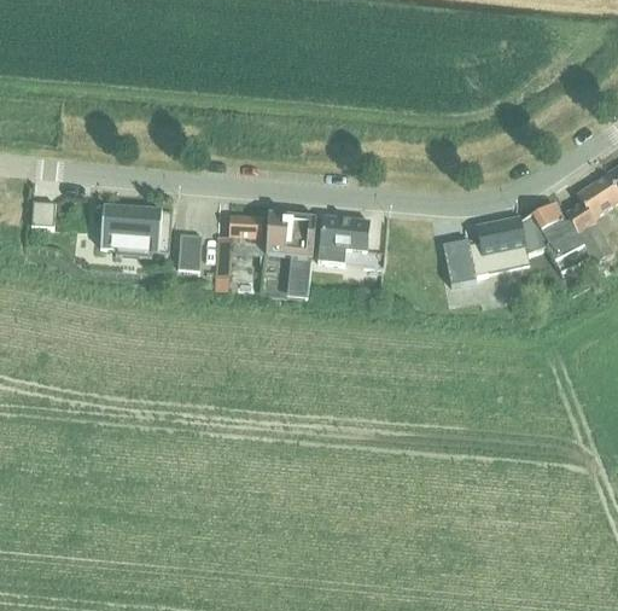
[(617,193),(617,185),(610,172),(579,191),(584,198),(566,209),(594,262),(613,252),(592,210),(617,193)]
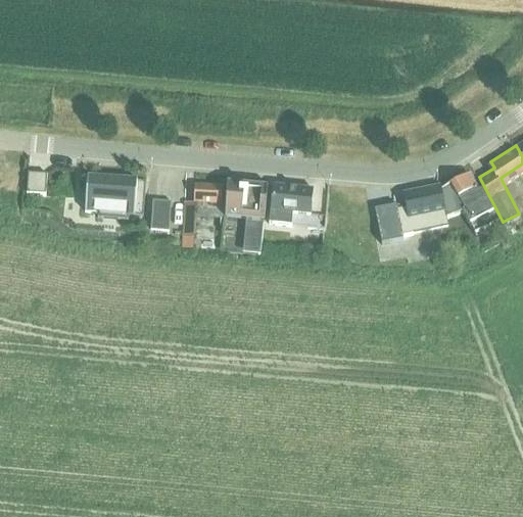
[(449,178),(440,185),(445,213),(462,205),(469,220),(474,228),(498,215),(493,205),(481,184),(478,186),(468,169),(450,178),(449,178)]
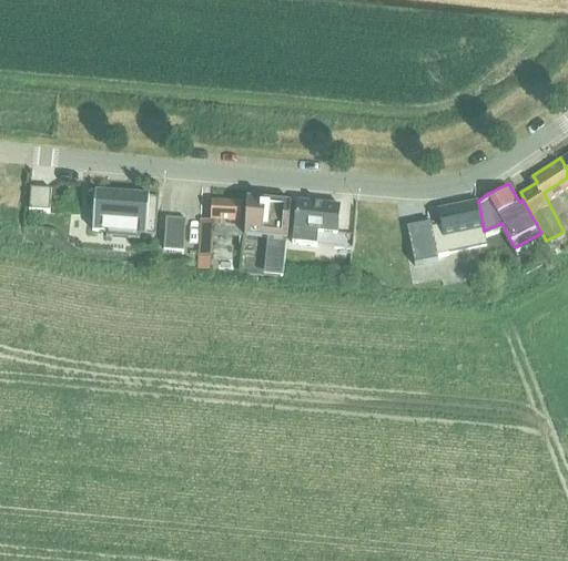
[(209,207),(210,186),(183,184),(182,206),(209,207)]
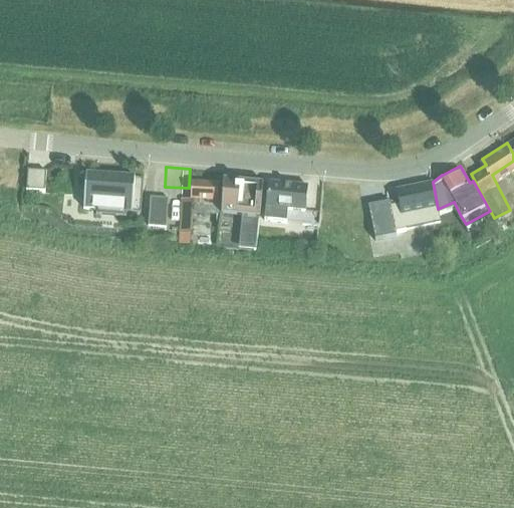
[(46,169),(27,168),(26,187),(45,188),(46,169)]
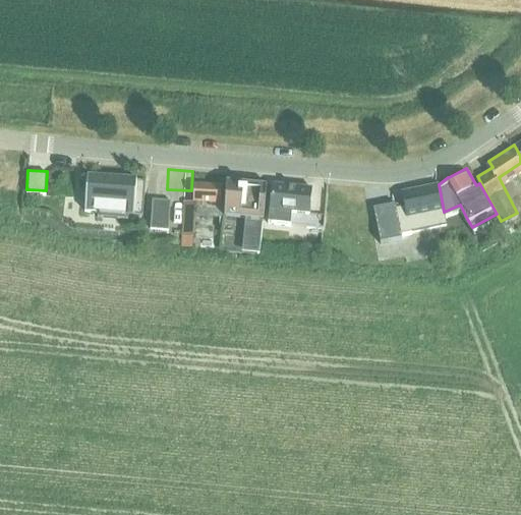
[(88,171),(83,206),(97,207),(96,212),(126,215),(127,211),(140,212),(145,176),(109,172),(109,173),(88,171)]
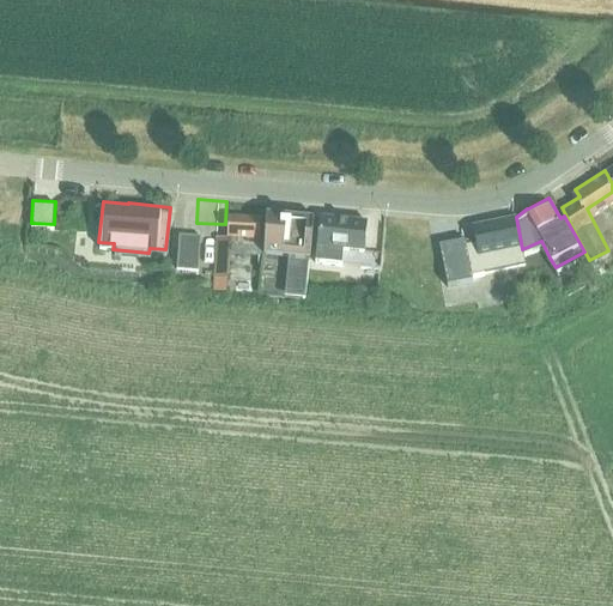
[(266,234),(266,252),(290,254),(287,286),(305,288),(305,294),(308,295),(311,256),(315,212),(268,208),(268,219),(266,234)]
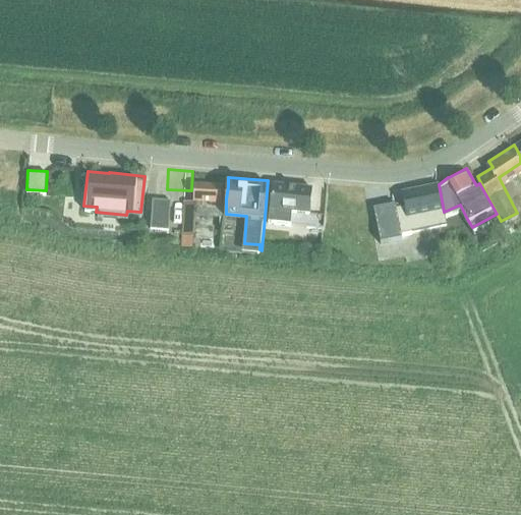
[(226,214),(226,198),(222,198),(223,181),(195,180),(194,198),(185,197),(184,232),(196,233),(197,213),(226,214)]
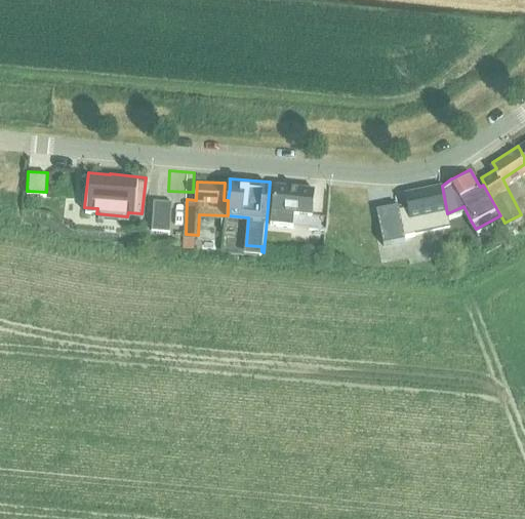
[(313,198),(314,187),(314,186),(313,186),(292,184),(274,182),(273,196),(271,208),(271,214),(270,221),(292,223),(293,215),(293,209),(295,209),(303,210),(312,211),(313,198)]
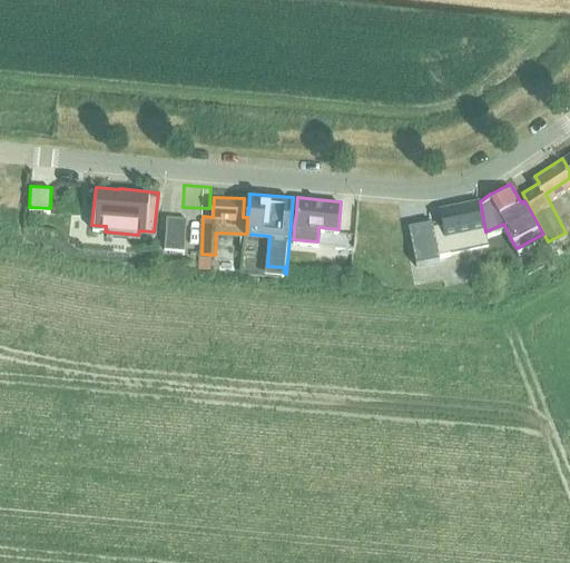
[(420,220),(408,223),(411,239),(415,262),(431,259),(439,257),(439,254),(450,250),(450,249),(455,248),(480,243),(481,243),(484,242),(488,240),(485,231),(480,201),(479,198),(467,200),(443,205),(440,206),(441,213),(442,220),(432,223),(432,218),(420,220)]
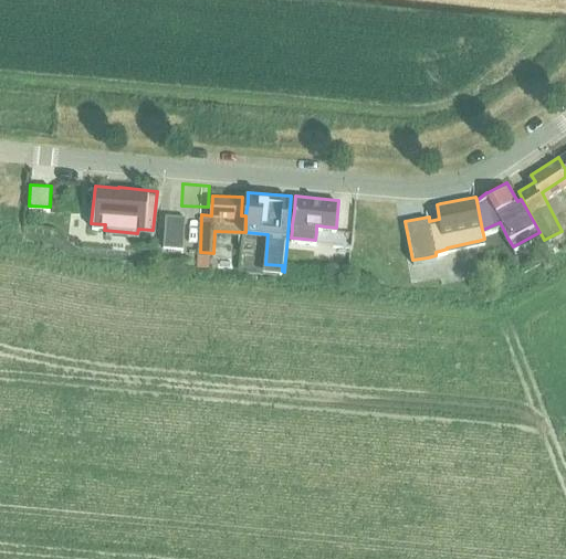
[(83,212),(66,211),(65,224),(82,225),(83,212)]
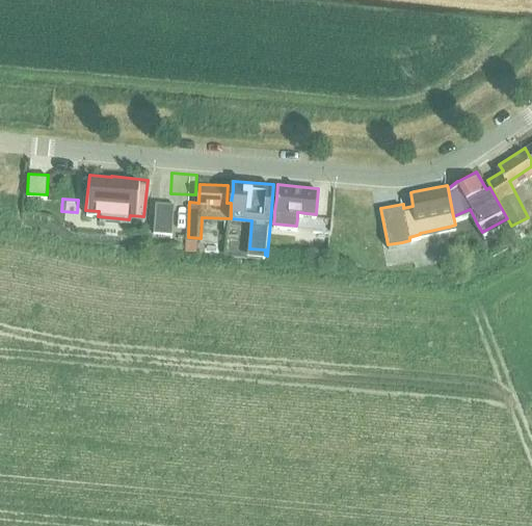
[(155,199),(153,230),(169,231),(173,201),(155,199)]
